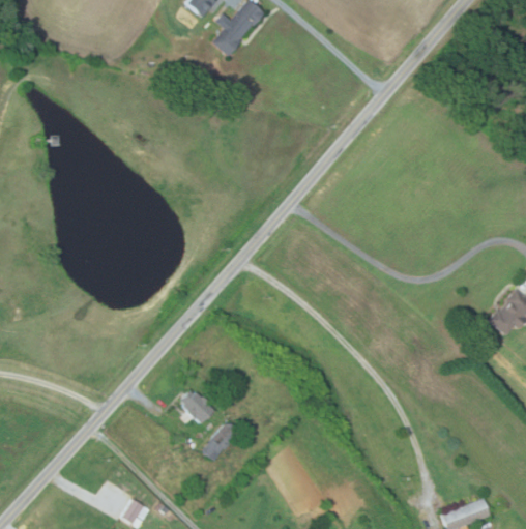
[(215,0),(202,16),(185,1),(186,0),(215,0)]
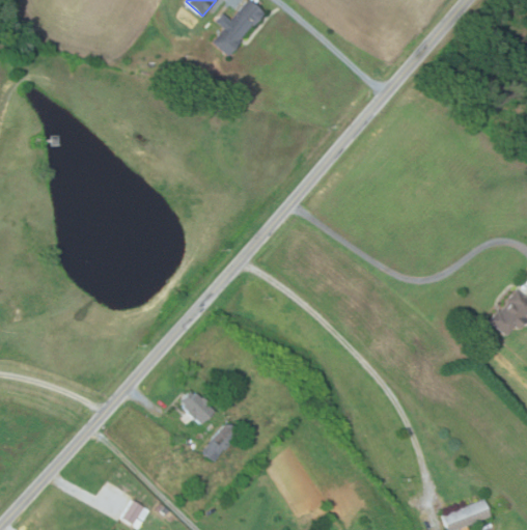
[(227,55),(212,42),(224,27),(216,21),(223,12),(231,19),(247,0),(251,0),(265,11),(227,55)]
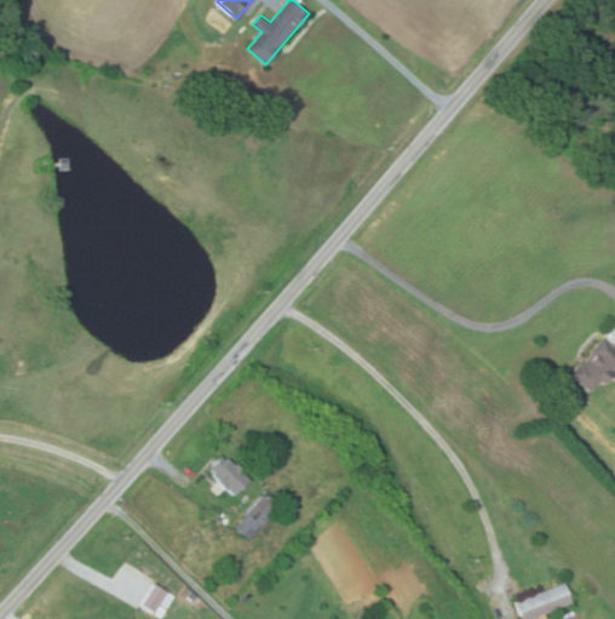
[(592,391),(572,373),(584,360),(586,362),(595,353),(592,350),(604,337),(614,345),(614,366),(611,370),(614,372),(614,374),(607,384),(602,380),(592,391)]
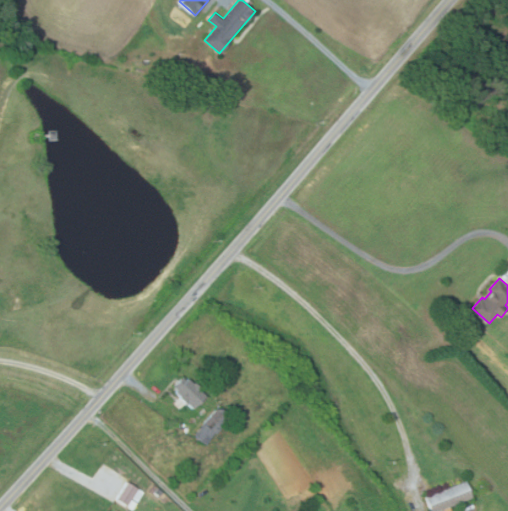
[(195,409),(190,403),(188,404),(177,392),(179,389),(176,385),(186,376),(189,379),(190,377),(196,383),(198,381),(205,389),(203,391),(208,397),(195,409)]
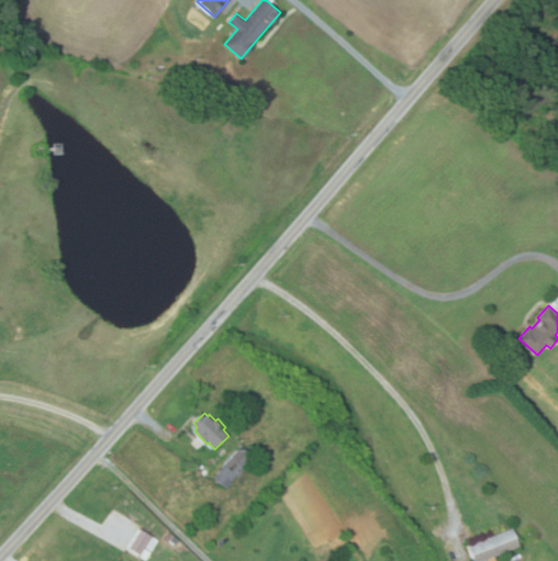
[(242,447),(256,457),(231,491),(216,480),(242,447)]
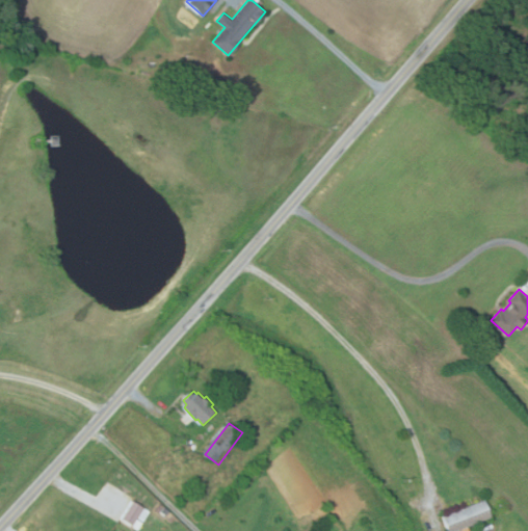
[(134,500),(151,511),(139,529),(123,519),(134,500)]
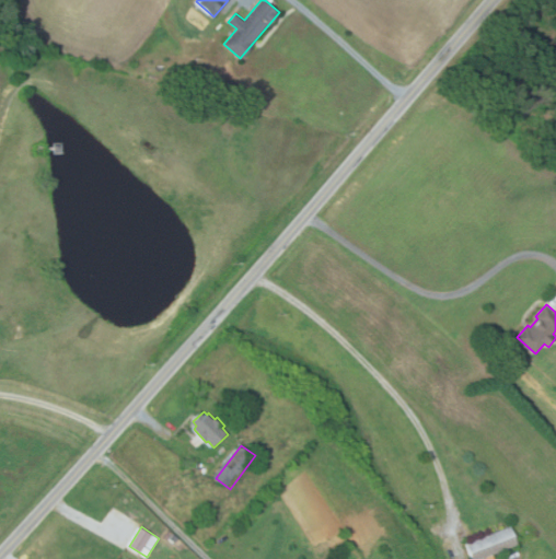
[(511,526),(519,545),(479,558),(473,558),(466,543),(511,526)]
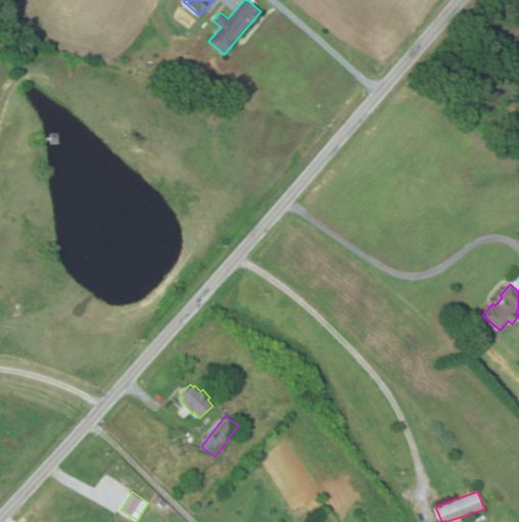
[(168,502),(163,507),(159,503),(163,497),(168,502)]
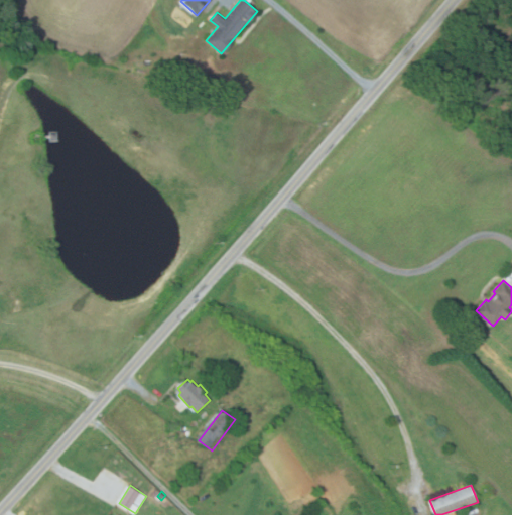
[(171,501),(166,505),(162,501),(167,496),(171,501)]
